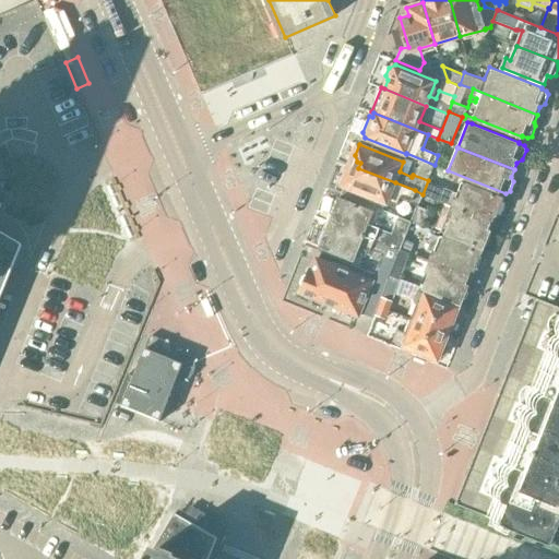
[(440,153),(436,165),(444,168),(449,157),(440,153)]
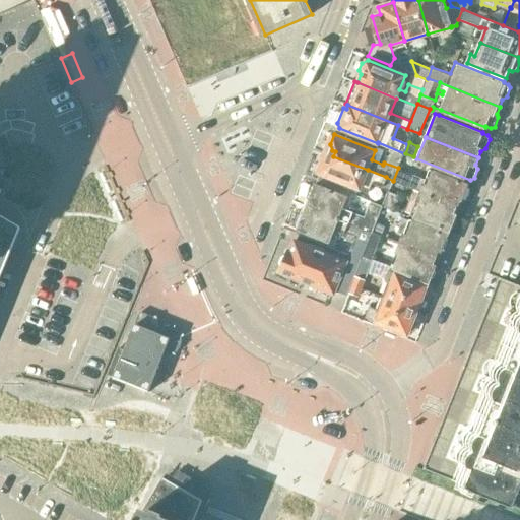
[(324,160),(319,172),(361,188),(369,191),(372,182),(382,185),(391,188),(393,181),(386,177),(333,156),(332,159),(329,158),(324,160)]
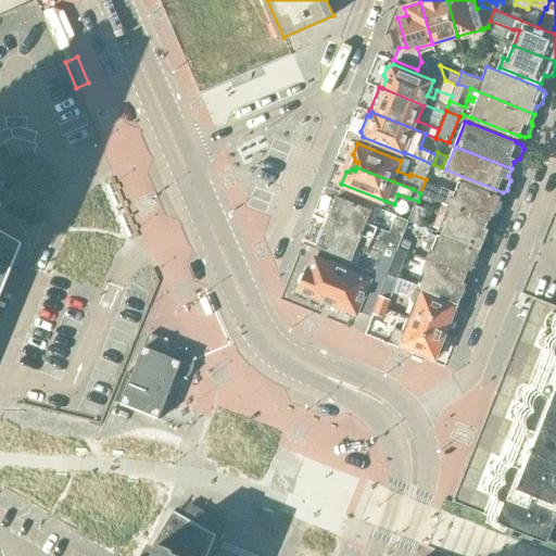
[(450,206),(487,222),(490,213),(494,214),(495,211),(500,210),(502,203),(500,200),(501,197),(465,182),(452,178),(446,191),(441,189),(442,187),(426,179),(420,193),(450,206)]
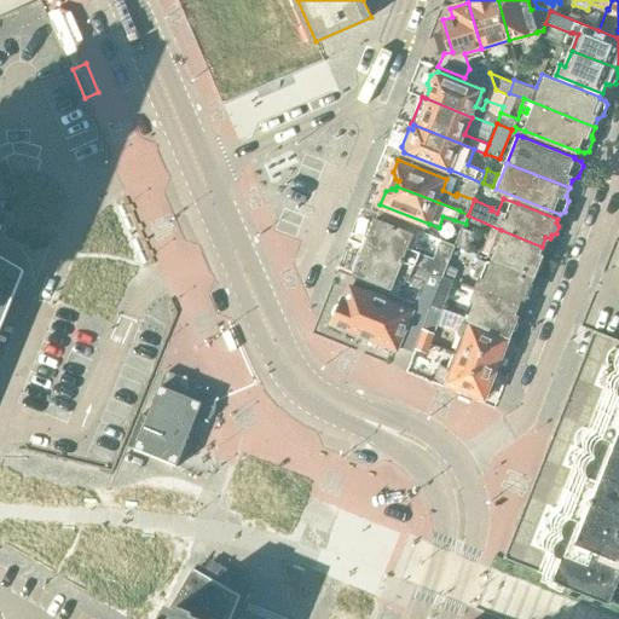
[(444,277),(444,275),(450,259),(437,254),(434,259),(409,248),(414,233),(379,219),(376,223),(374,221),(368,236),(370,237),(368,246),(416,265),(428,271),(444,277)]
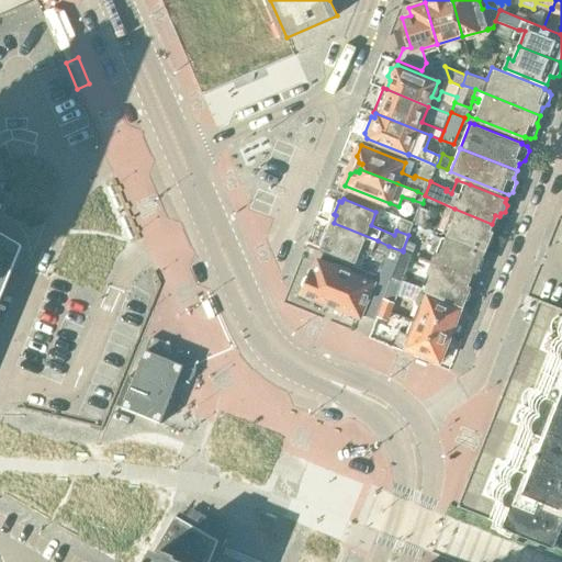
[(489,231),(492,224),(454,209),(451,217),(446,217),(441,227),(445,232),(445,233),(486,249),(486,247),(491,245),(493,239),(492,235),(493,233),(489,231)]
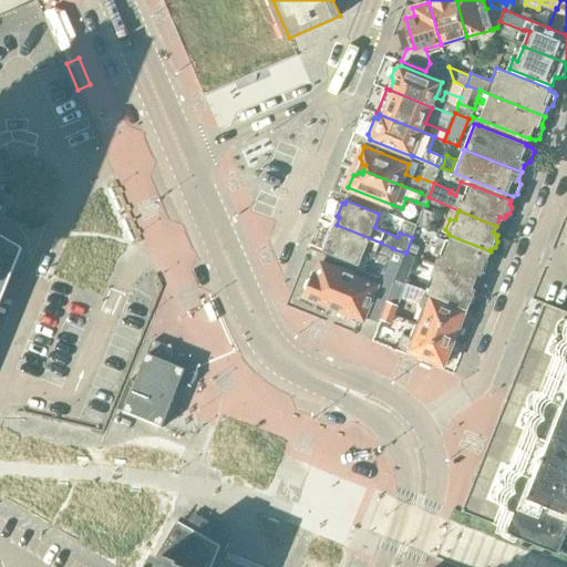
[(419,226),(429,230),(434,217),(424,213),(419,226)]
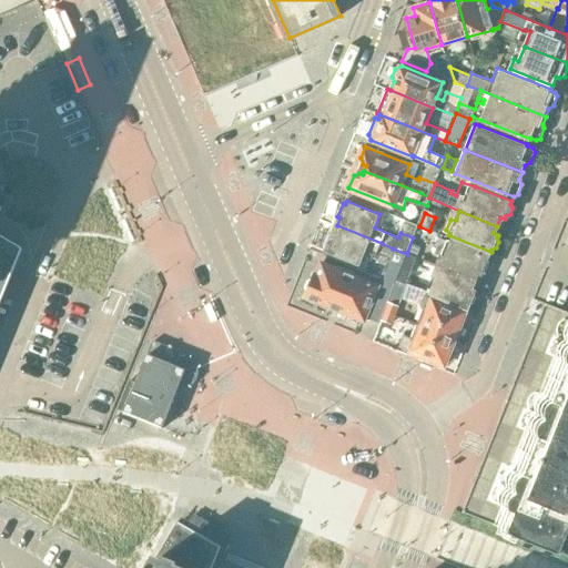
[(413,235),(417,225),(405,221),(402,230),(413,235)]
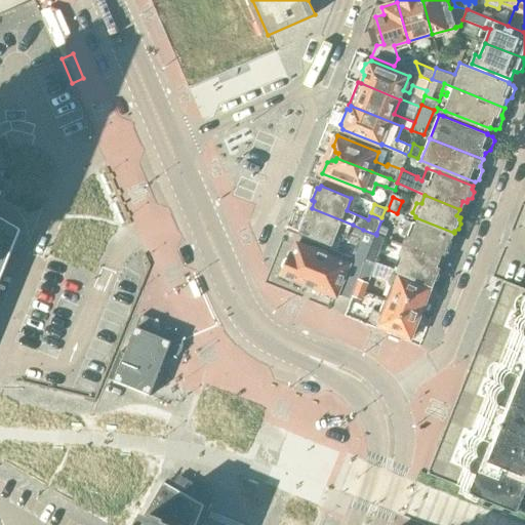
[(349,236),(353,225),(312,208),(309,216),(306,214),(301,227),(304,229),(303,232),(332,244),(337,232),(349,236)]
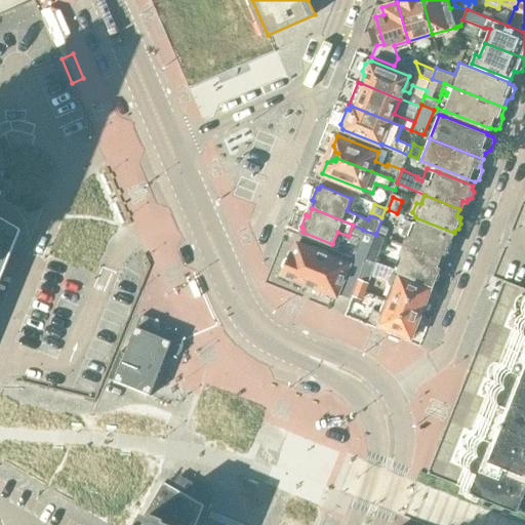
[(0,284),(21,234),(12,229),(0,220),(0,284)]
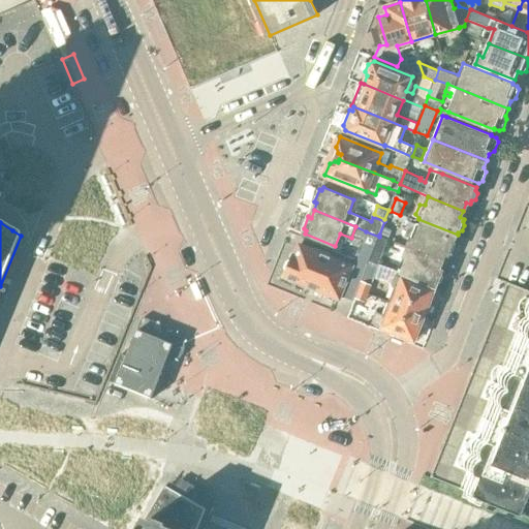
[(407,248),(442,261),(445,254),(449,255),(449,253),(454,251),(457,245),(455,242),(456,239),(422,225),(415,240),(411,239),(407,248)]
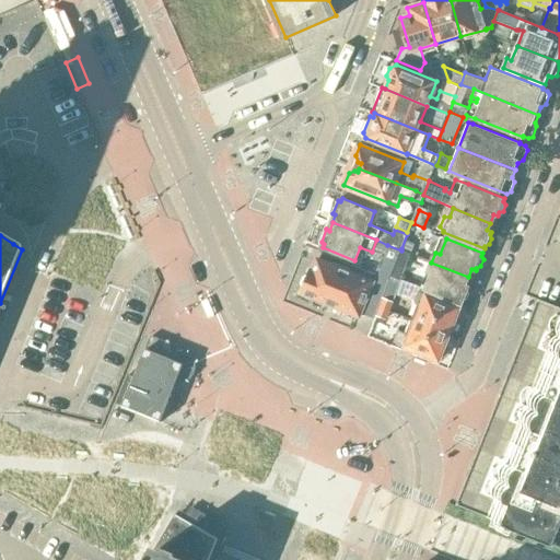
[(401,248),(401,251),(396,264),(391,276),(400,279),(411,253),(401,248)]
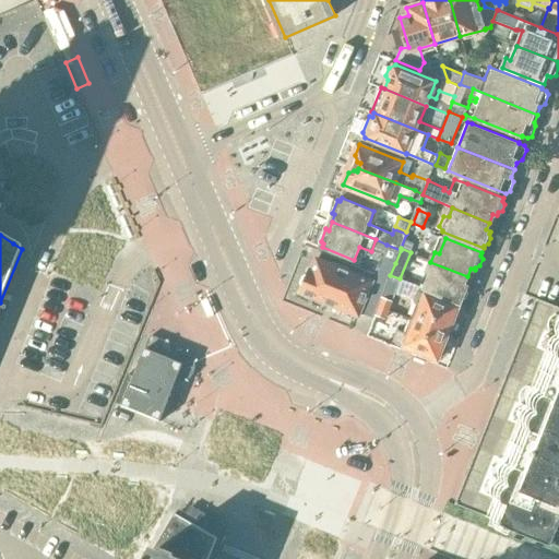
[(373,318),(382,296),(389,280),(366,270),(363,277),(318,260),(313,272),(309,271),(300,292),(358,314),(359,312),(373,318)]
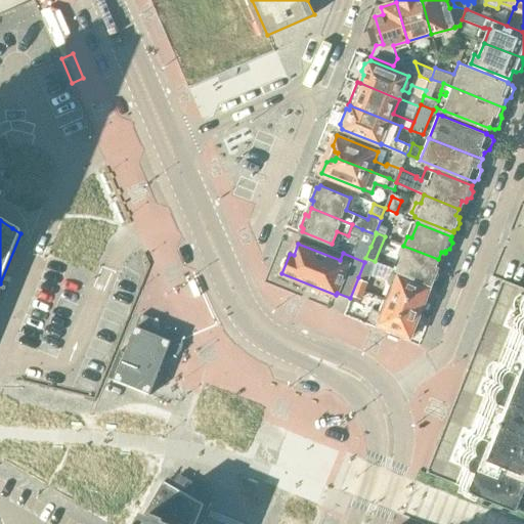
[(435,266),(438,259),(403,246),(400,254),(404,256),(398,270),(433,284),(433,281),(437,280),(439,274),(438,270),(439,268),(435,266)]
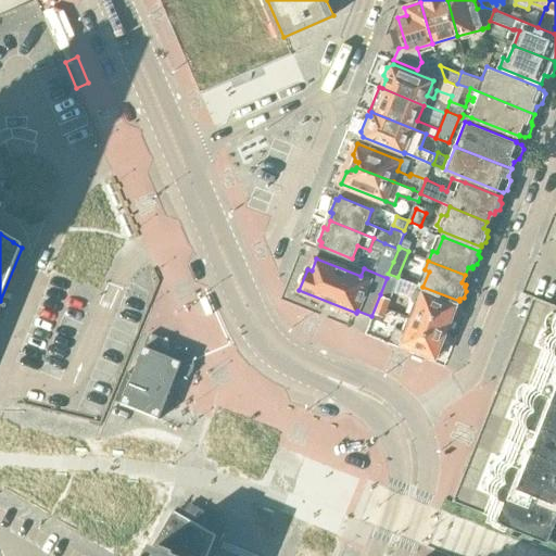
[(379,304),(388,307),(391,299),(393,291),(413,299),(416,300),(409,317),(446,332),(447,329),(452,328),(454,320),(452,316),(457,306),(417,290),(418,286),(397,277),(388,274),(387,278),(380,294),(382,295),(379,304)]
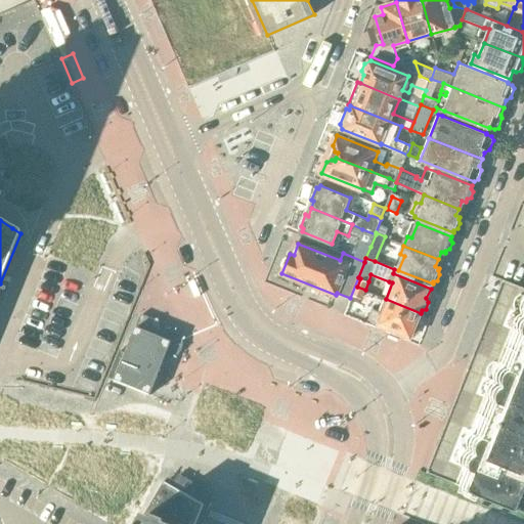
[(523,288),(504,279),(427,473),(518,509),(523,492),(523,288)]
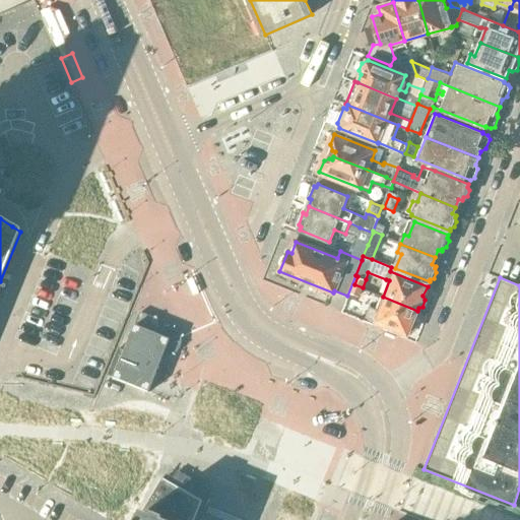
[(363,287),(354,284),(351,291),(360,296),(363,287)]
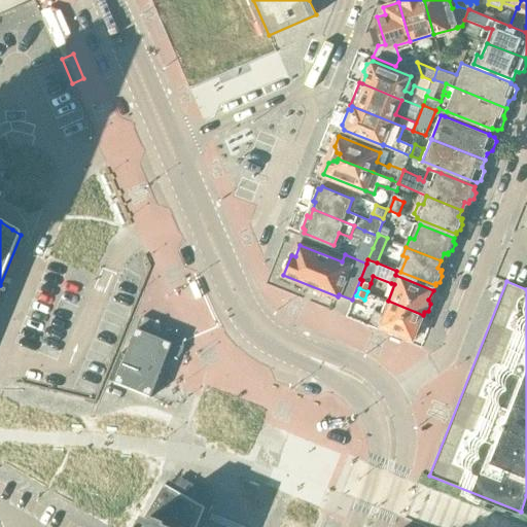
[(422,317),(423,315),(388,301),(382,315),(374,311),(371,321),(413,339),(417,329),(421,327),(424,320),(422,317)]
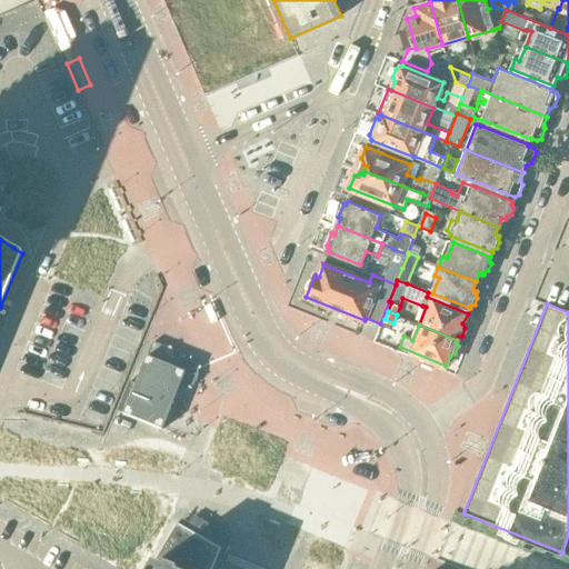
[(153,342),(123,415),(162,430),(179,390),(181,390),(185,390),(189,389),(192,387),(196,383),(198,380),(199,376),(199,372),(198,368),(196,365),(192,361),(189,359),(185,358),(181,358),(177,360),(171,347),(168,348),(153,342)]
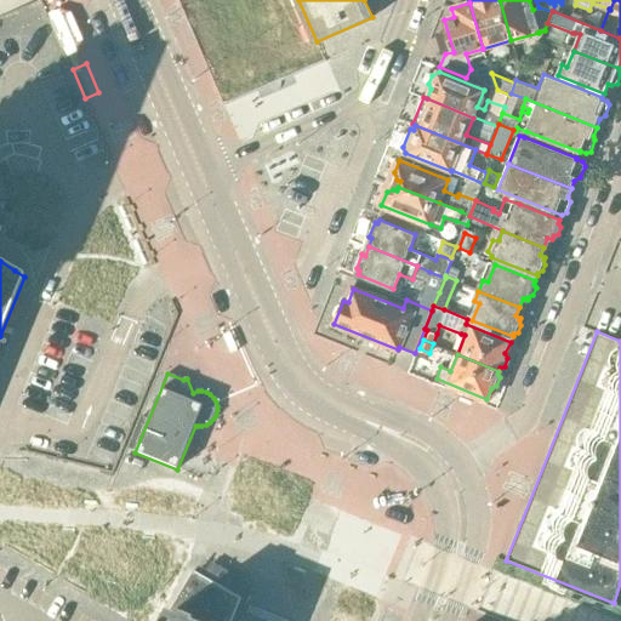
[(165,620),(233,620),(239,607),(235,604),(238,599),(231,594),(227,599),(189,577),(165,620)]
